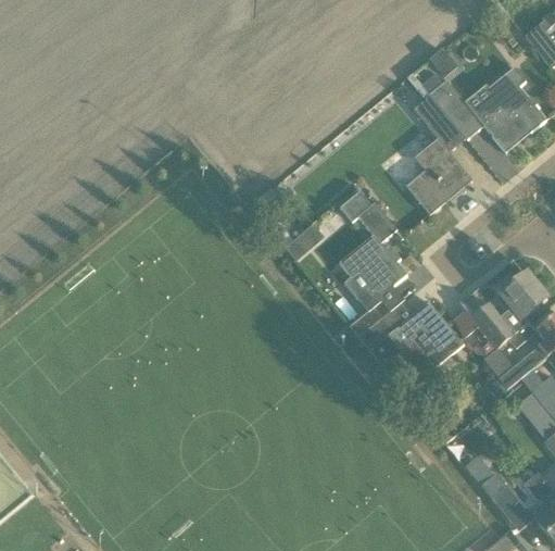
[(554,62),(554,44),(544,30),(554,21),(554,16),(550,10),(541,16),(543,20),(524,36),(550,67),(554,62)]
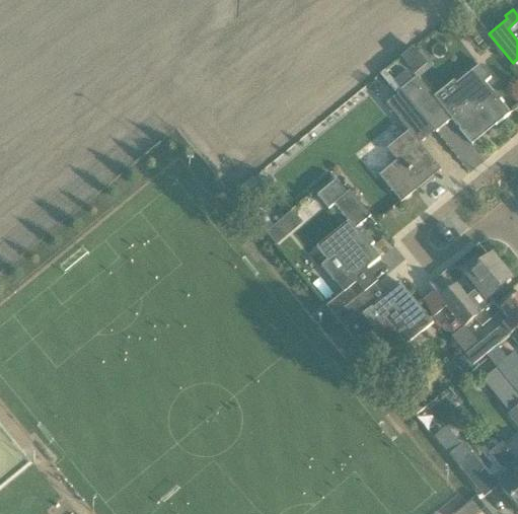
[(400,88),(399,88),(410,101),(432,129),(433,128),(434,130),(450,117),(470,142),(508,112),(482,79),(488,74),(478,62),(455,81),(469,99),(449,116),(416,74),(399,87),(400,88)]
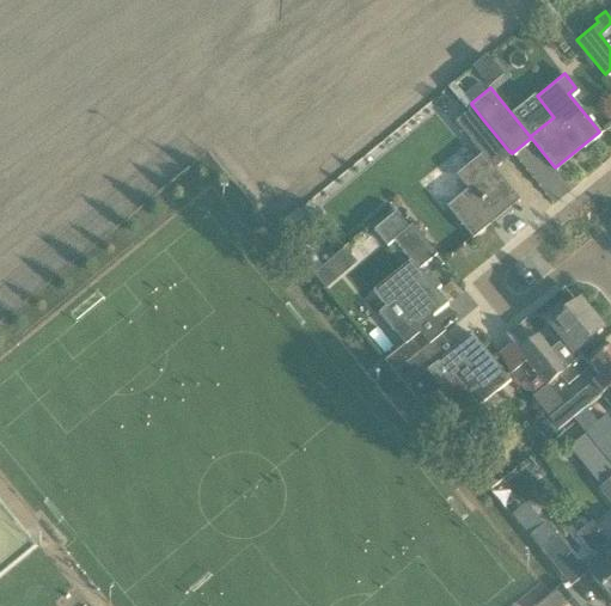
[(483,120),(471,104),(453,120),(480,152),(454,172),(466,188),(445,204),(471,236),(518,197),(493,166),(509,152),(483,120)]
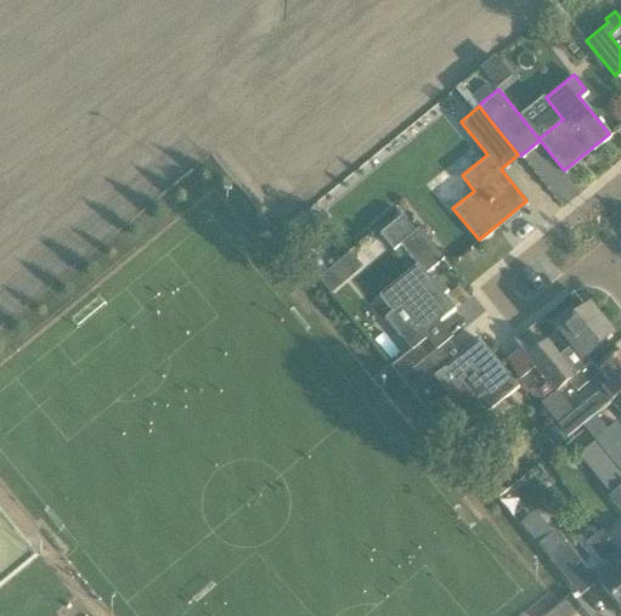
[(451,306),(440,294),(446,289),(434,273),(429,277),(424,271),(442,256),(417,226),(413,229),(400,213),(378,230),(393,248),(399,242),(416,263),(378,293),(391,309),(383,315),(397,333),(405,327),(412,335),(419,329),(422,332),(424,331),(422,329),(433,321),(434,322),(453,306),(452,305),(451,306)]
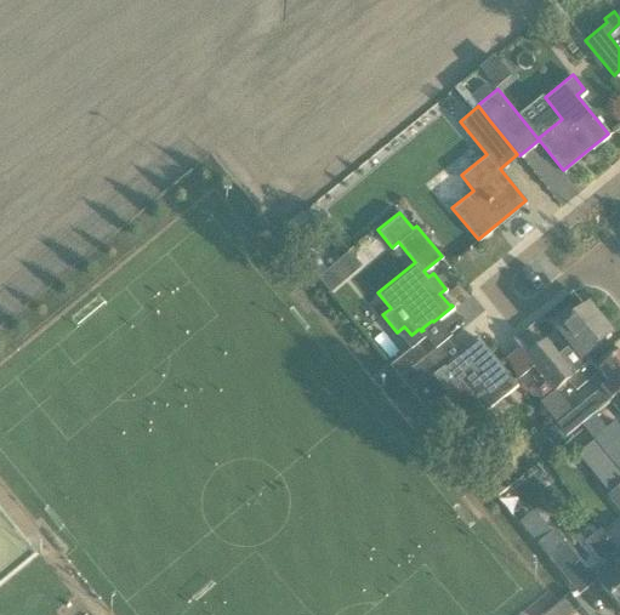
[(295,232),(286,240),(295,250),(305,243),(295,232)]
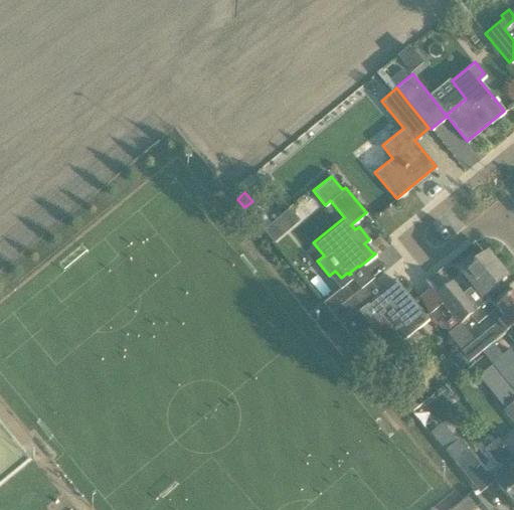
[(289,206),(263,228),(272,239),(299,218),(289,206)]
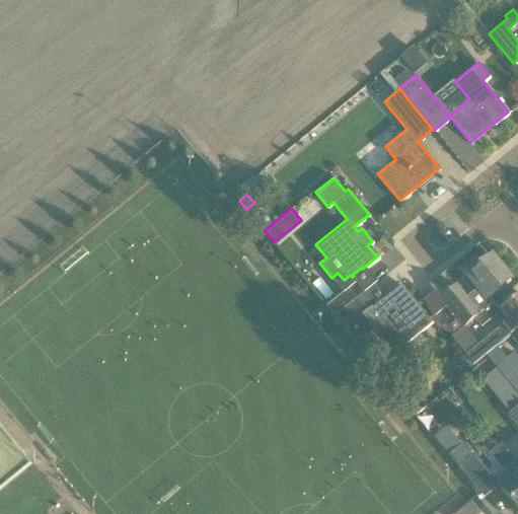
[(509,278),(491,254),(465,275),(475,287),(465,295),(455,283),(439,296),(462,324),(462,325),(493,300),(488,295),(509,278)]
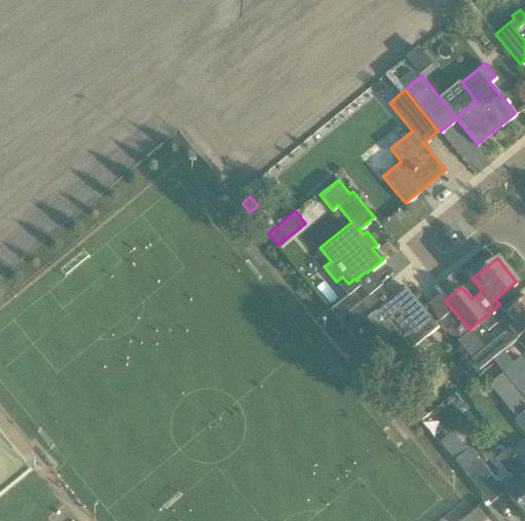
[(329,307),(340,321),(363,303),(360,299),(368,293),(360,283),(329,307)]
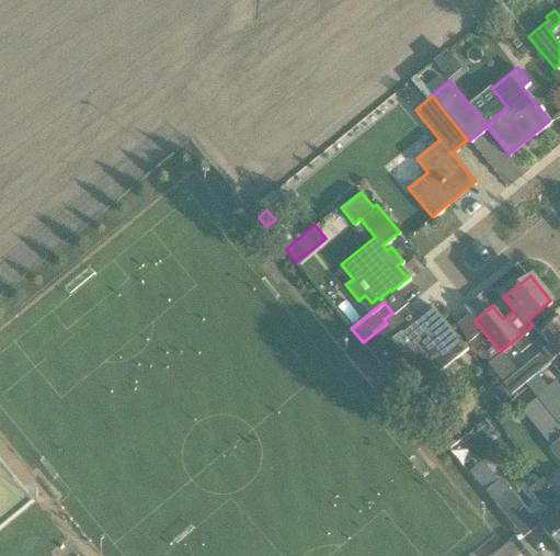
[(387,324),(363,342),(384,369),(414,343),(437,371),(466,348),(431,304),(395,333),(387,324)]
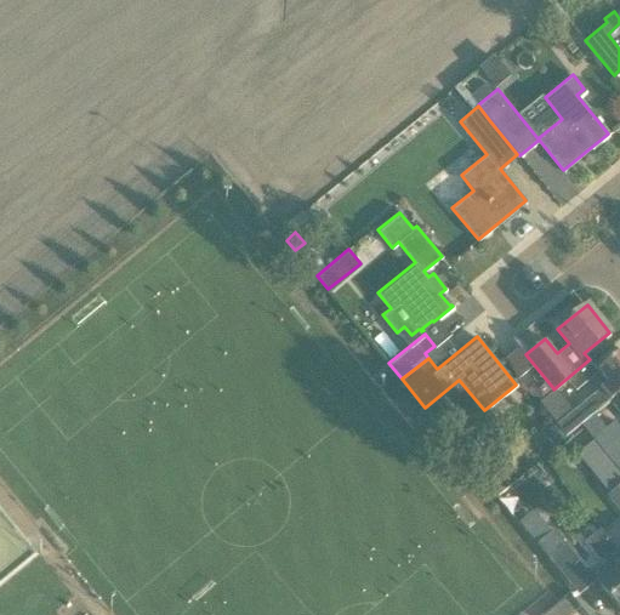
[(615,392),(619,388),(619,348),(597,369),(607,380),(556,421),(566,434),(608,399),(616,393),(615,392)]
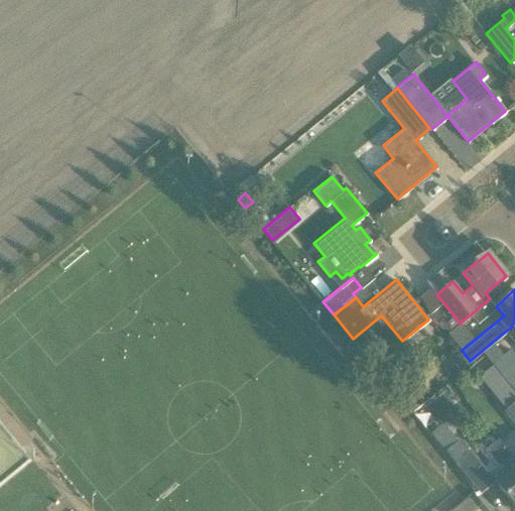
[(460,323),(447,333),(452,339),(464,329),(460,324),(460,323)]
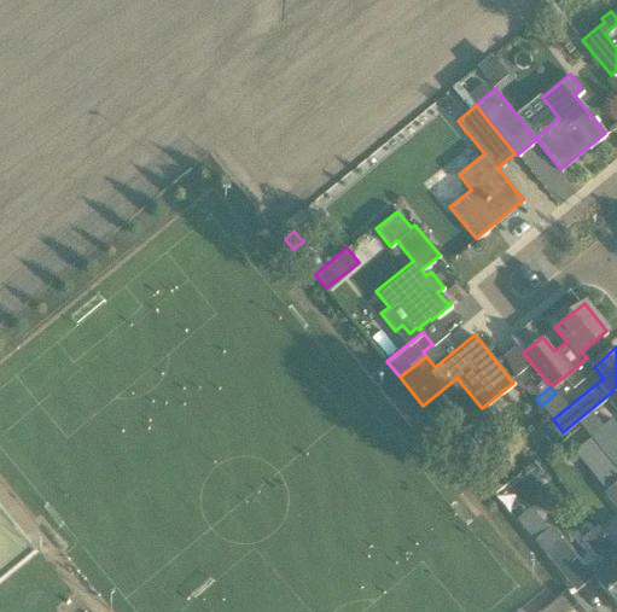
[(616,386),(612,390),(613,391),(605,397),(615,408),(616,404),(616,386)]
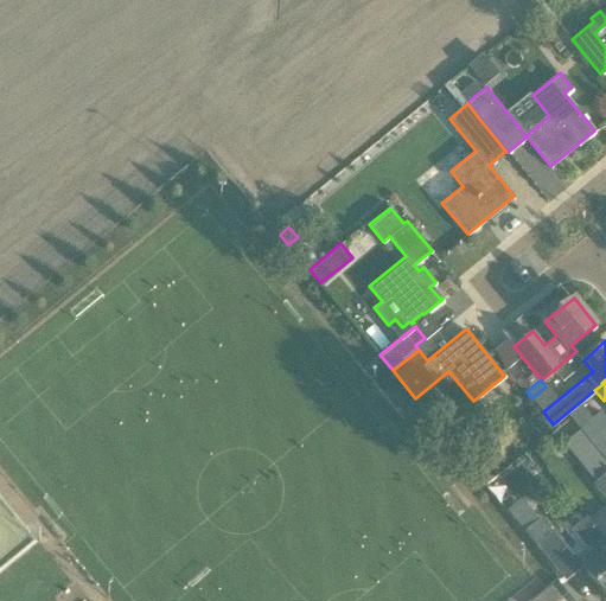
[(579,428),(589,440),(605,426),(605,416),(600,410),(579,428)]
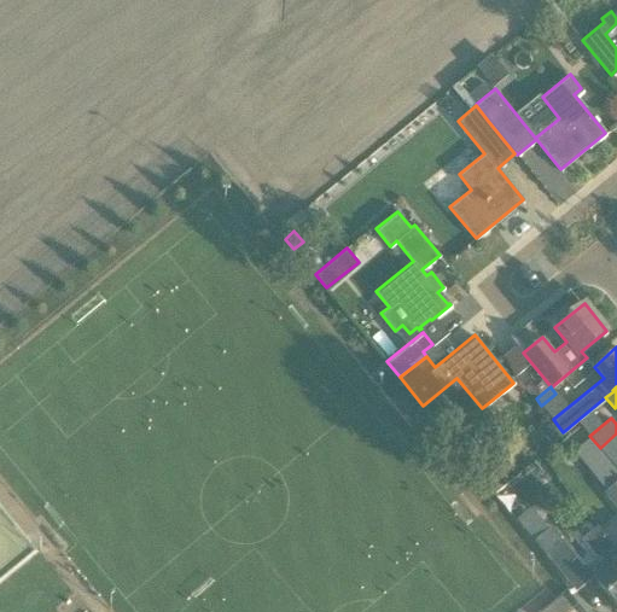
[(553,419),(540,430),(549,442),(563,432),(553,419)]
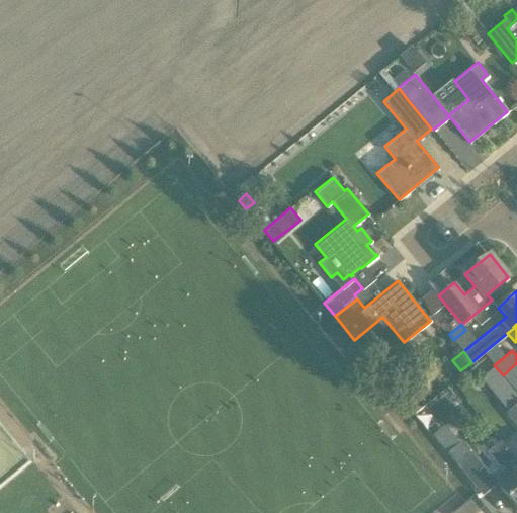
[(516,363),(503,375),(516,393),(516,363)]
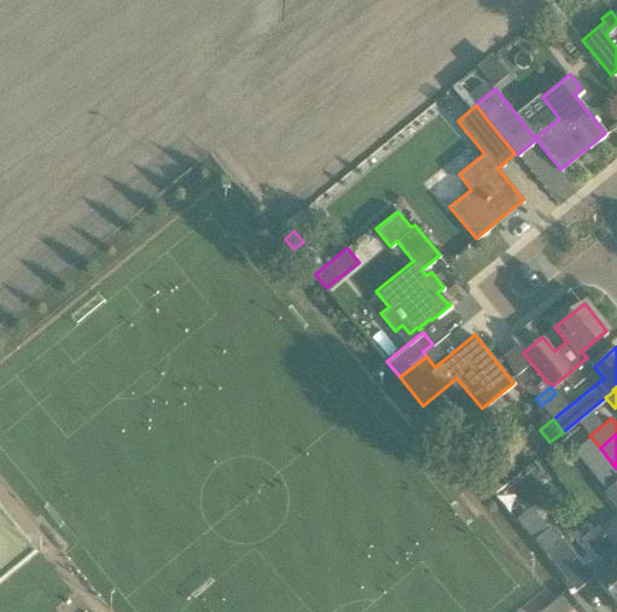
[(572,447),(571,449),(605,489),(603,490),(616,508),(616,471),(587,436),(585,437),(572,447)]
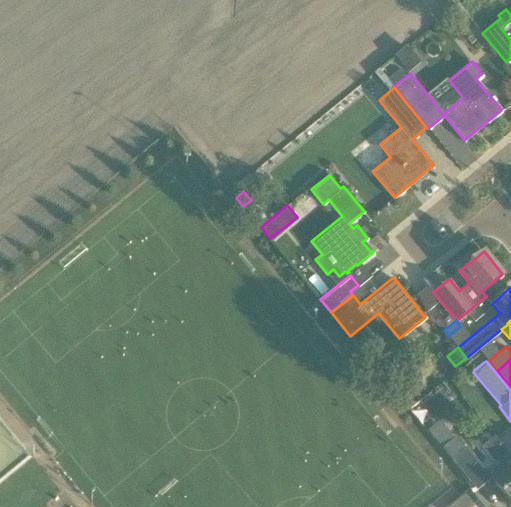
[(455,435),(441,446),(462,472),(476,460),(455,435)]
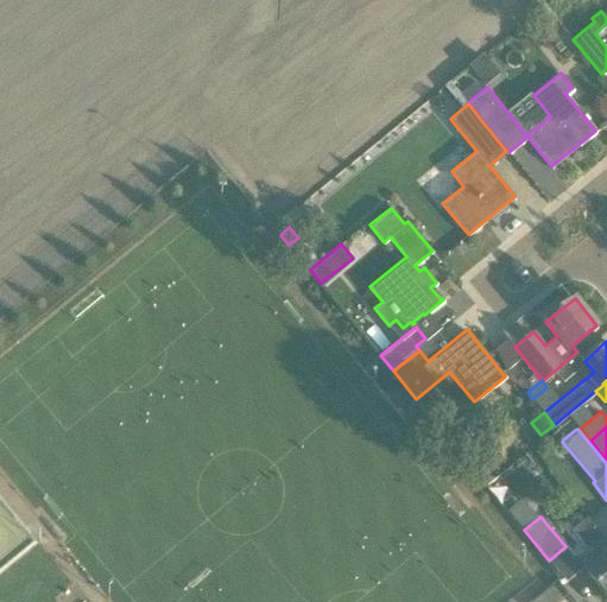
[(606,595),(606,543),(600,534),(586,517),(570,528),(586,546),(575,556),(606,596),(606,595)]
